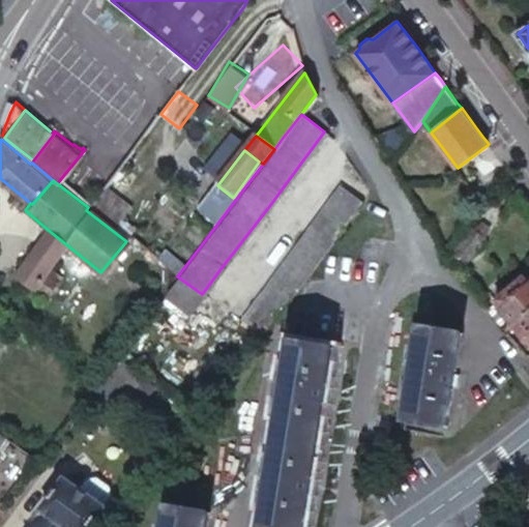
[(328,249),(364,201),(340,182),(274,271),(239,317),(263,334),(277,316),(328,249)]
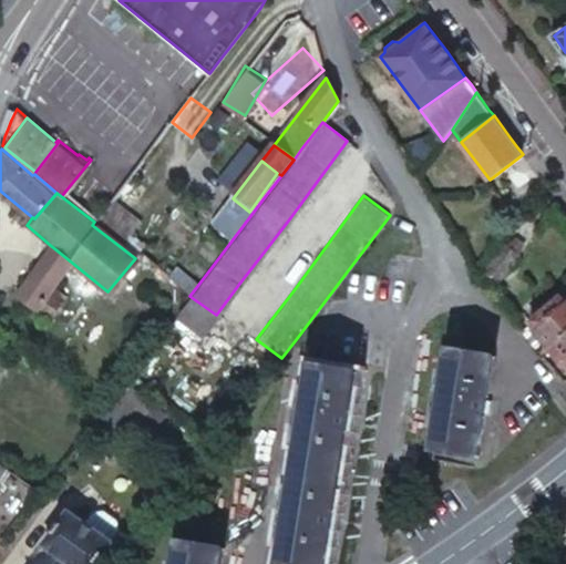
[(143,237),(105,208),(94,222),(92,225),(135,258),(136,256),(143,237)]
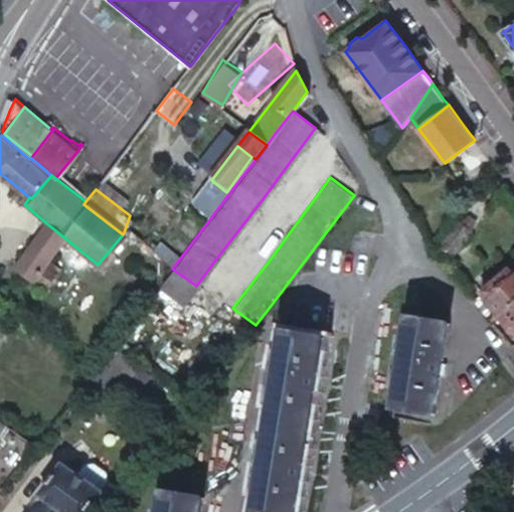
[(44,256),(60,234),(45,222),(9,266),(24,279),(30,273),(39,262),(44,256)]
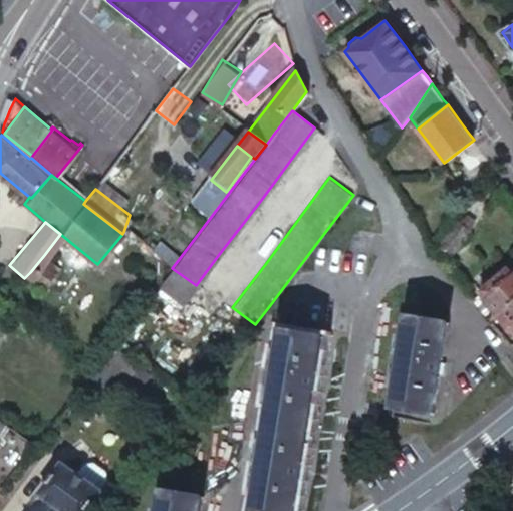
[(433,256),(443,268),(469,232),(456,223),(432,256),(433,256)]
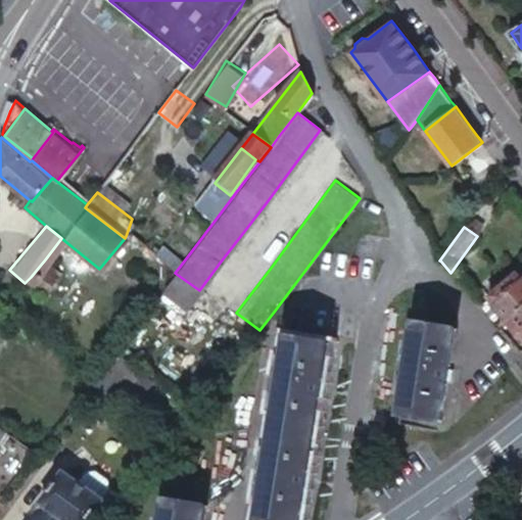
[(175,273),(182,264),(176,258),(169,269),(175,273)]
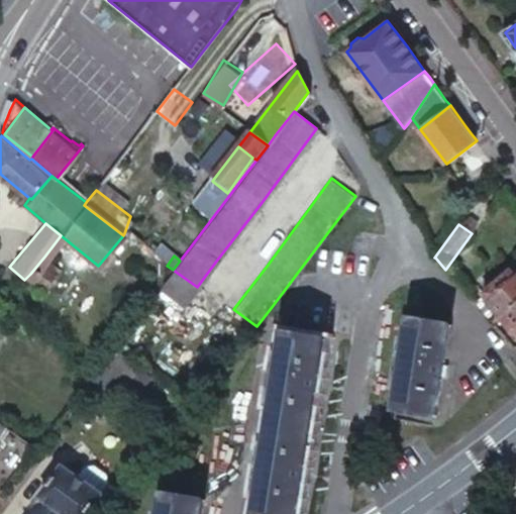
[(44,257),(39,263),(50,272),(56,266),(44,257)]
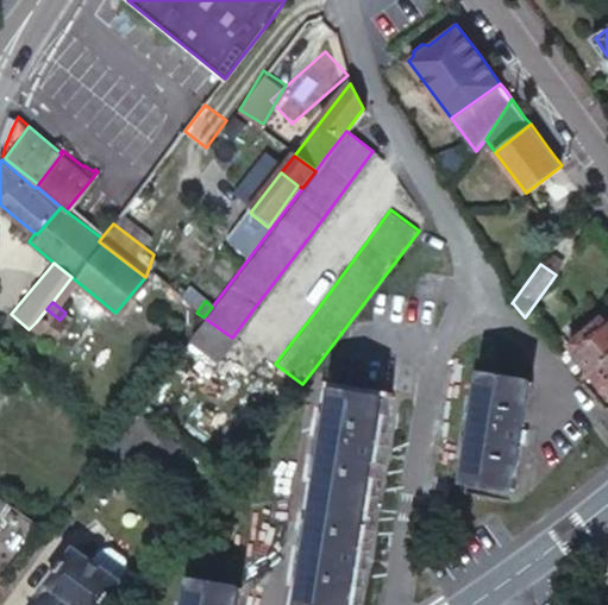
[(46,309),(36,322),(50,334),(61,321),(60,320),(46,309)]
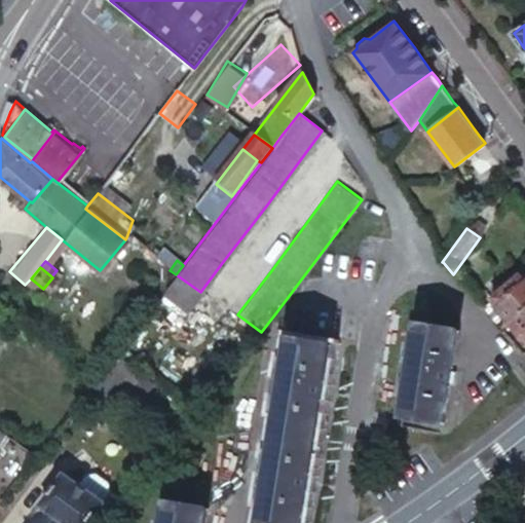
[(524,281),(517,274),(489,300),(504,318),(511,324),(524,309),(524,281)]
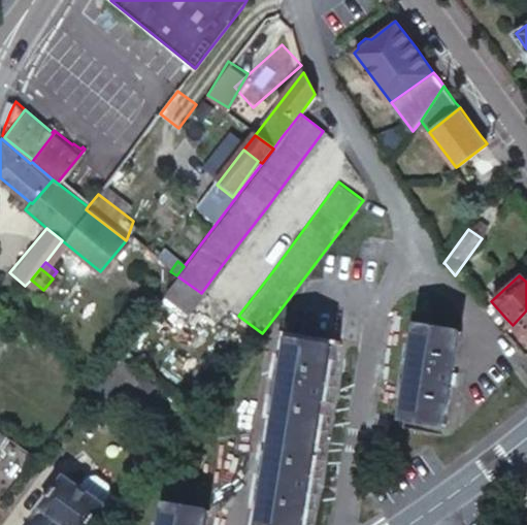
[(491,301),(484,307),(492,317),(499,325),(506,319),(491,301)]
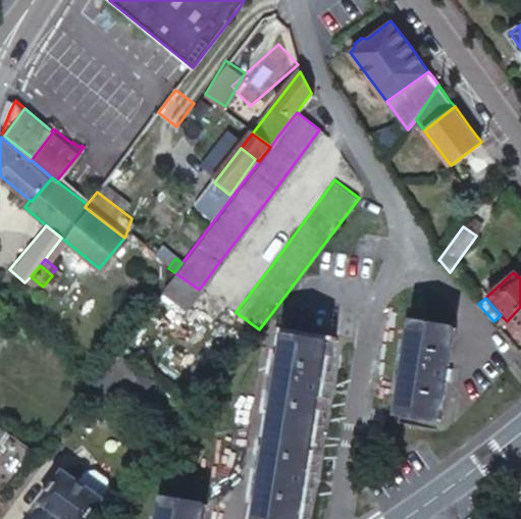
[(520,307),(507,321),(510,325),(520,336),(520,307)]
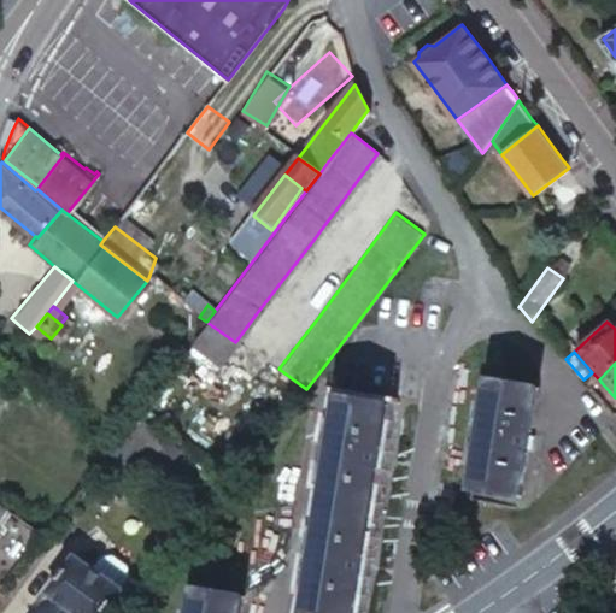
[(597,381),(599,379),(592,372),(584,379),(590,387),(597,381)]
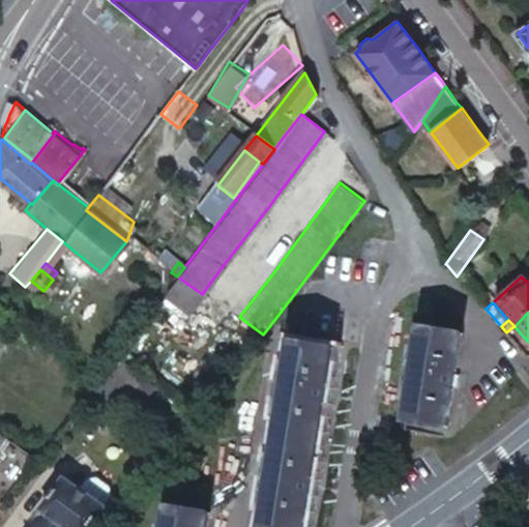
[(459,330),(415,324),(399,418),(443,427),(459,330)]
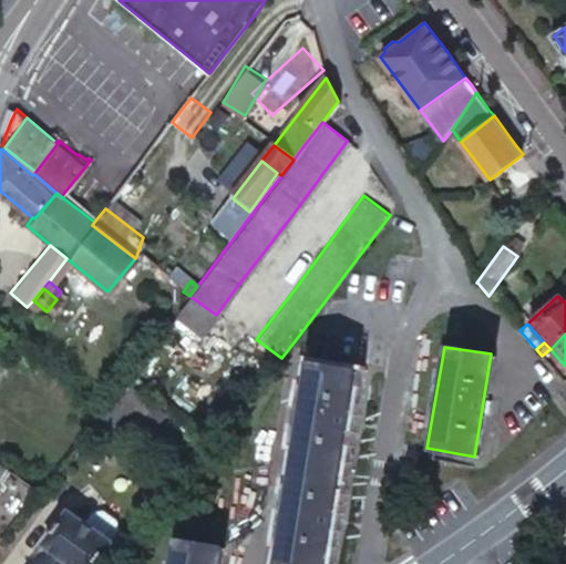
[(546,361),(554,354),(551,349),(548,350),(542,356),(546,361)]
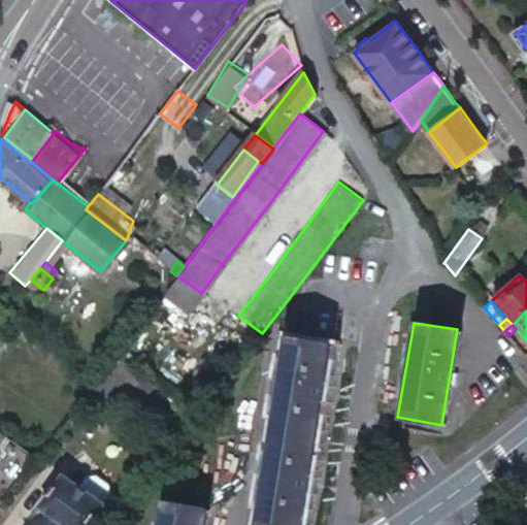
[(525,355),(526,353),(526,340),(516,329),(508,336),(525,355)]
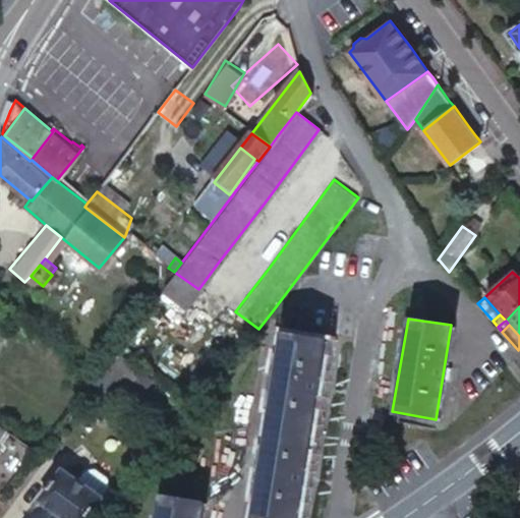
[(296,517),(326,339),(284,331),(253,517),(256,517),(296,517)]
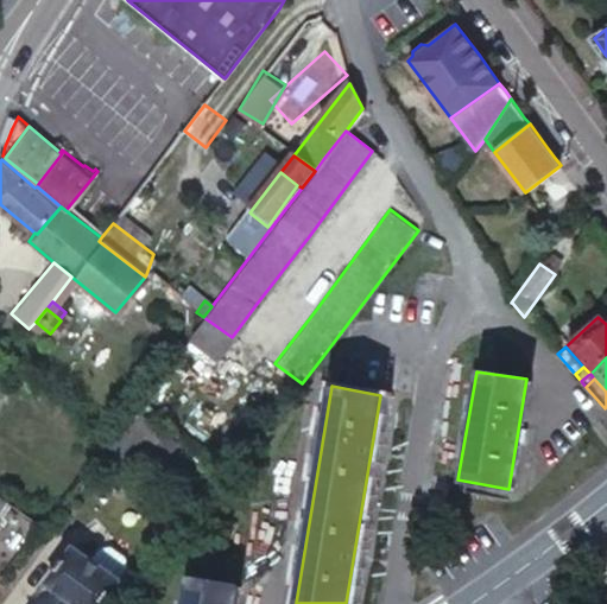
[(102,603),(121,579),(75,544),(46,579),(80,603),(102,603)]
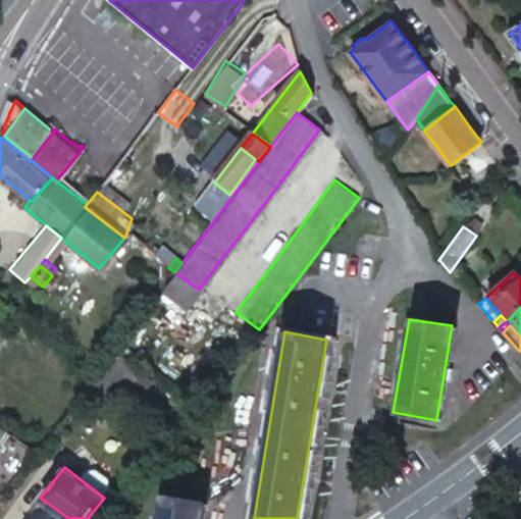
[(201,518),(204,501),(161,494),(156,518),(201,518)]
